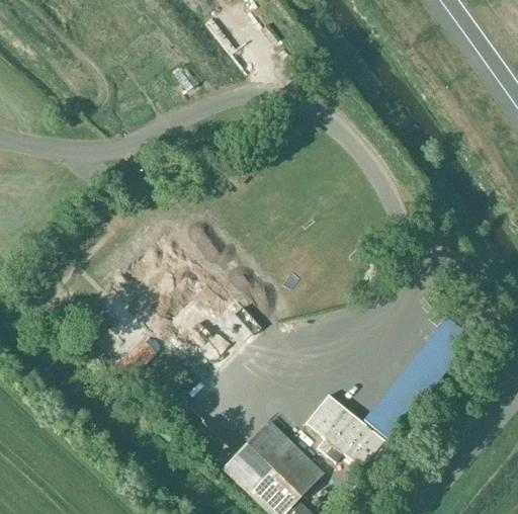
[(166,233),(164,231),(111,284),(137,309),(130,316),(139,325),(144,321),(200,377),(204,372),(205,372),(214,363),(218,366),(256,328),(259,331),(262,329),(259,325),(261,323),(167,231),(166,233)]
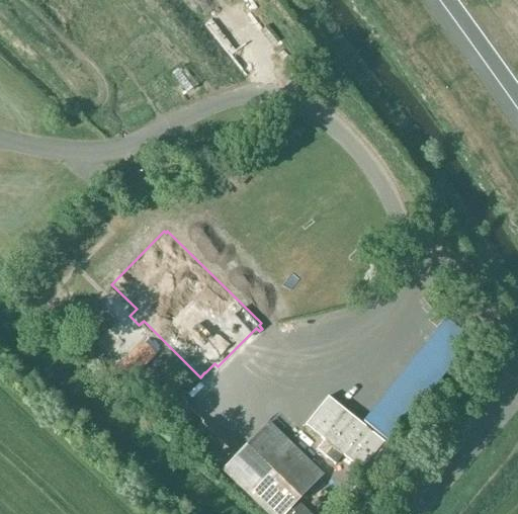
[(116,334),(136,351),(146,340),(127,323),(116,334)]
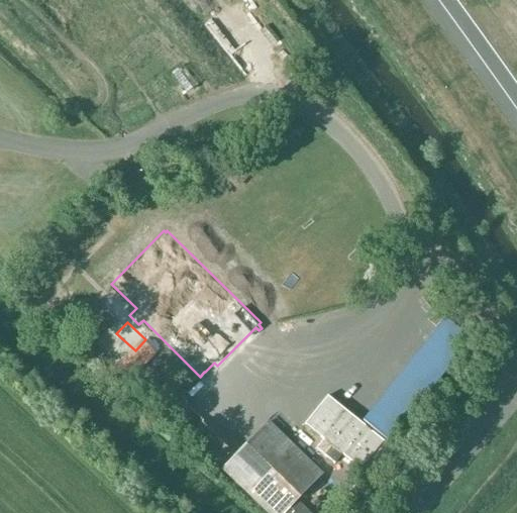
[(268,512),(282,512),(323,473),(269,418),(221,466),(268,512)]
